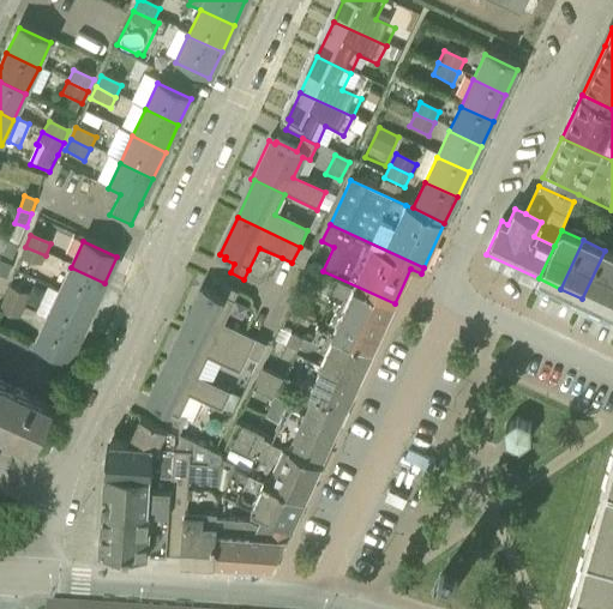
[(19,259),(41,267),(46,255),(25,247),(19,259)]
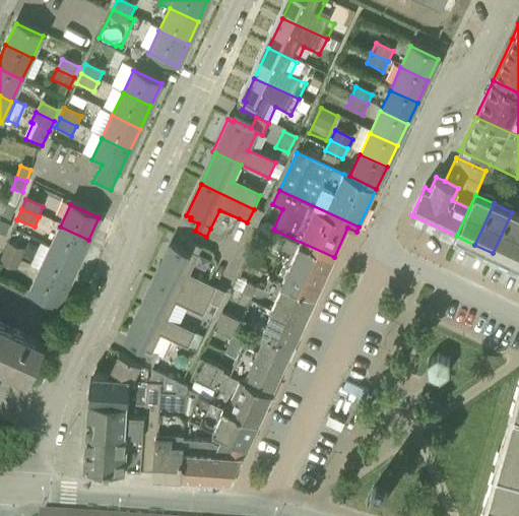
[(256,228),(263,213),(254,209),(247,222),(256,228)]
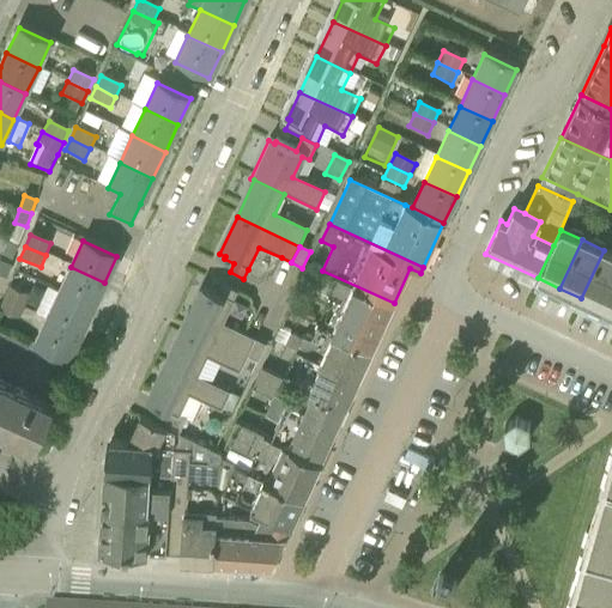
[(581,298),(603,309),(611,287),(611,254),(604,250),(581,298)]
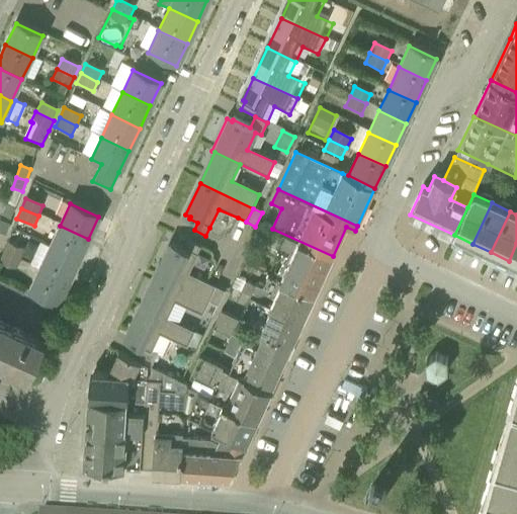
[(0,234),(5,236),(9,225),(0,222),(0,234)]
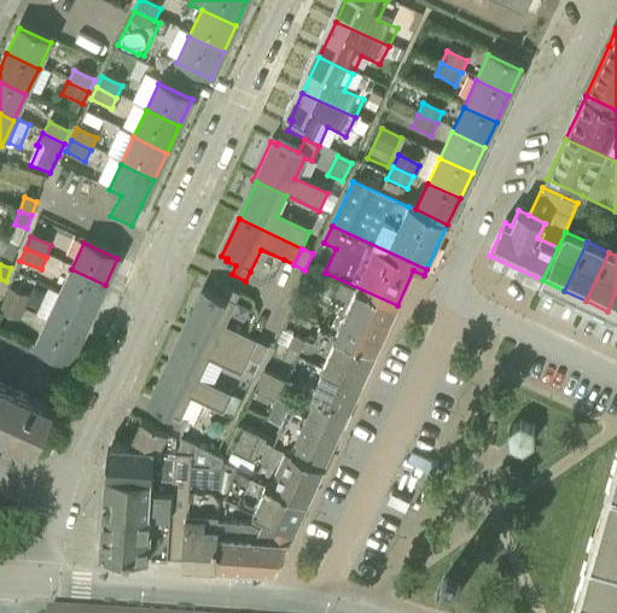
[(59,295),(93,310),(105,285),(71,269),(59,295)]
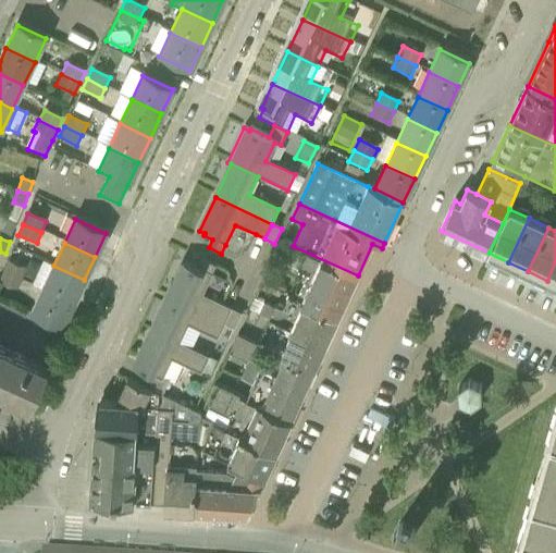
[(296,300),(337,320),(358,275),(293,246),(292,247),(289,246),(282,265),(295,270),(295,271),(307,277),(296,300)]
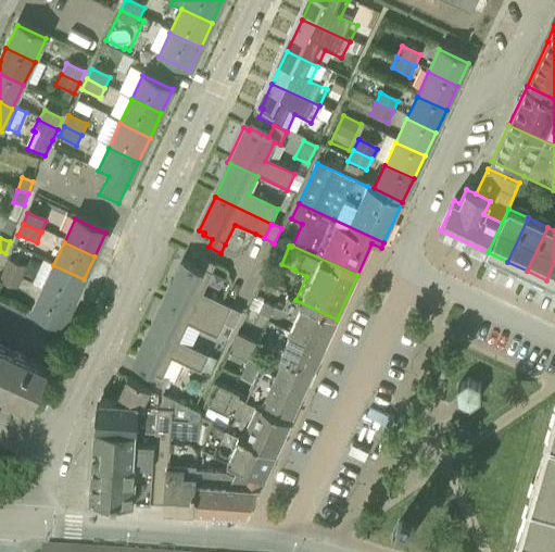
[(2,272),(21,280),(25,270),(7,261),(2,272)]
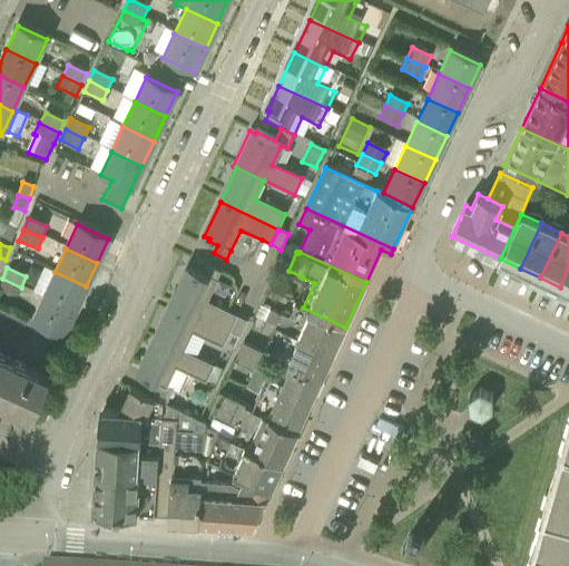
[(170,305),(229,332),(236,318),(206,303),(216,282),(219,273),(207,267),(203,275),(194,271),(193,273),(187,271),(170,305)]
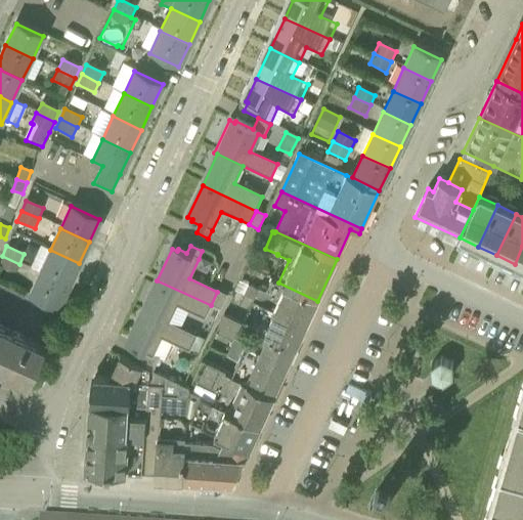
[(39,273),(68,287),(79,263),(50,250),(39,273)]
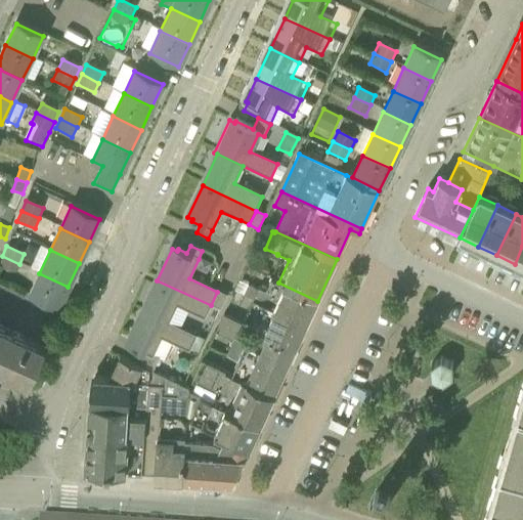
[(0,267),(15,274),(19,264),(2,256),(0,261),(0,267)]
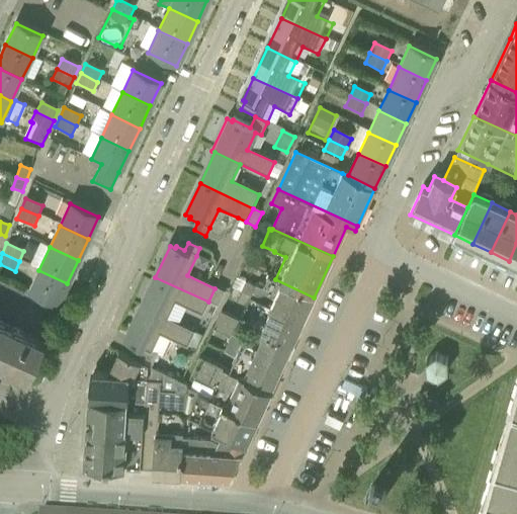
[(67,283),(38,270),(28,292),(57,306),(67,283)]
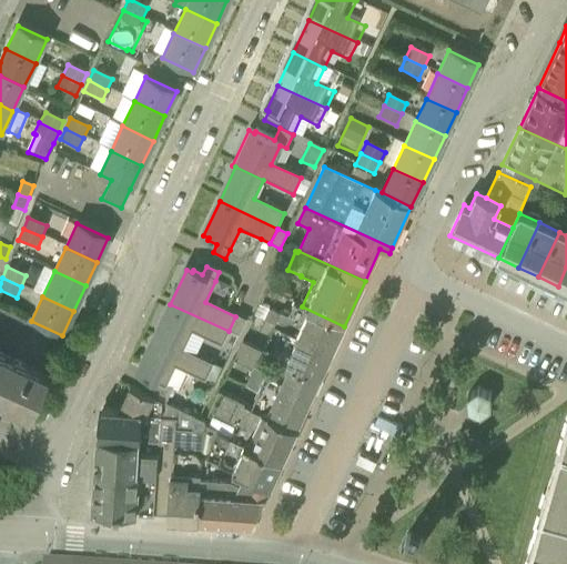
[(332,354),(344,326),(302,306),(294,302),(289,315),(280,312),(279,314),(260,306),(254,318),(273,326),(332,354)]
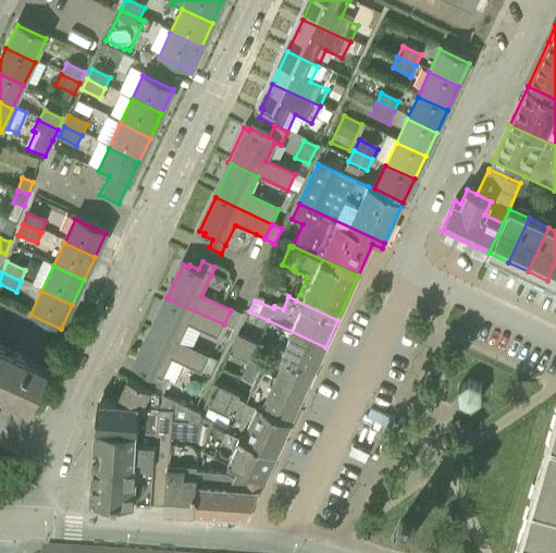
[(151,331),(178,344),(188,326),(217,340),(224,324),(167,298),(151,331)]
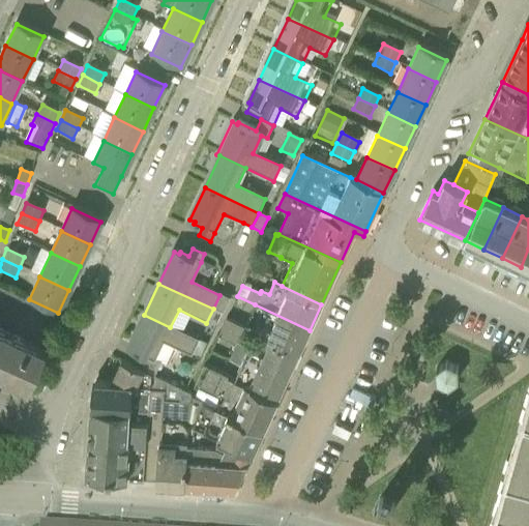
[(229,299),(219,295),(213,309),(223,314),(229,299)]
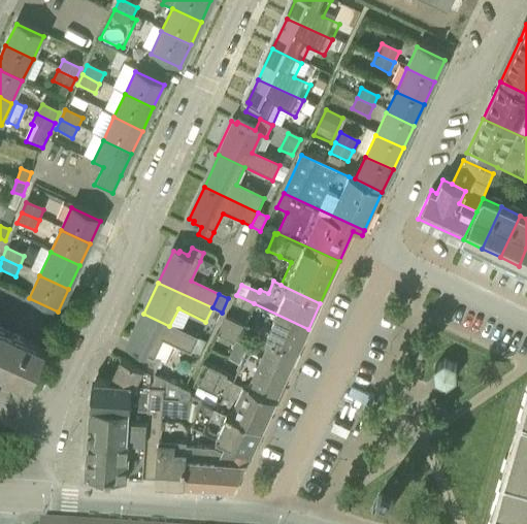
[(264,338),(267,339),(297,353),(308,329),(254,303),(249,315),(258,319),(252,332),(264,337),(264,338)]
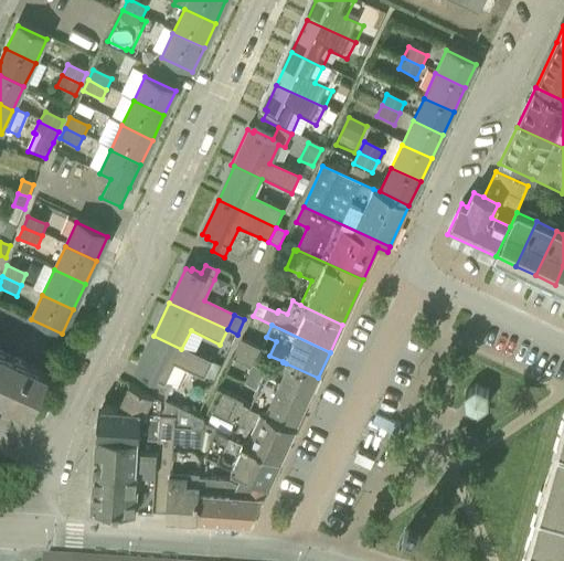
[(191,373),(203,379),(211,363),(181,349),(153,336),(137,371),(142,373),(141,376),(158,383),(151,395),(162,402),(165,401),(171,387),(166,384),(174,366),(191,373)]
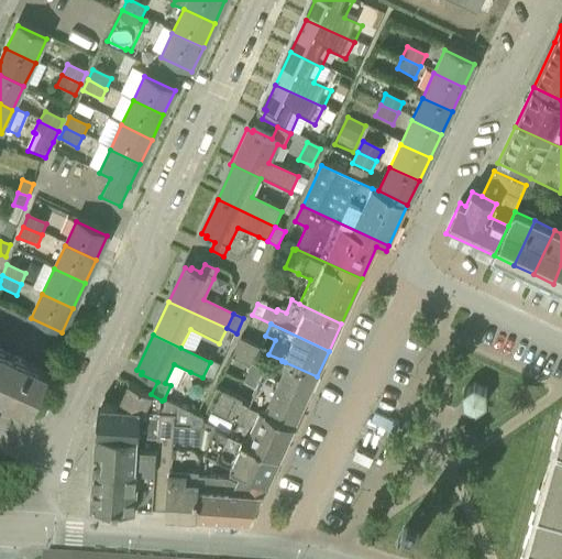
[(305,403),(317,376),(285,362),(277,379),(263,372),(264,371),(259,369),(265,352),(240,340),(231,358),(250,366),(246,375),(305,403)]
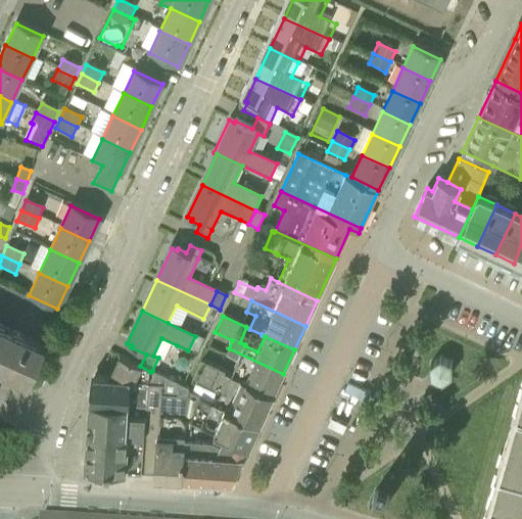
[(0,368),(24,380),(39,347),(0,328),(0,368)]
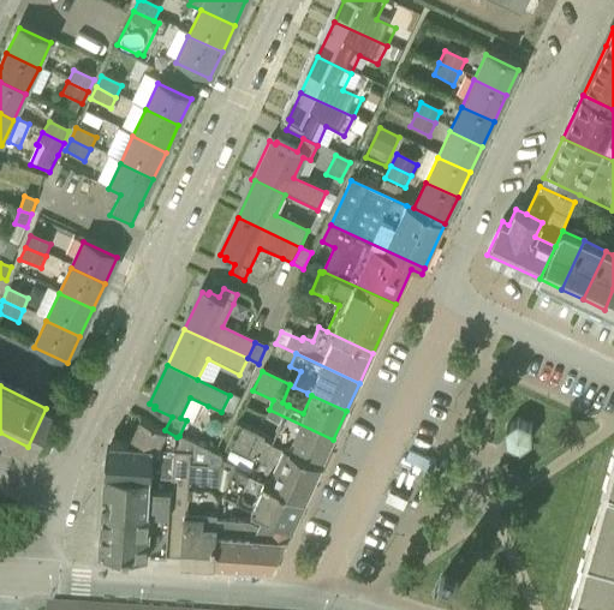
[(321,465),(333,440),(269,410),(264,419),(279,425),(270,442),(321,465)]
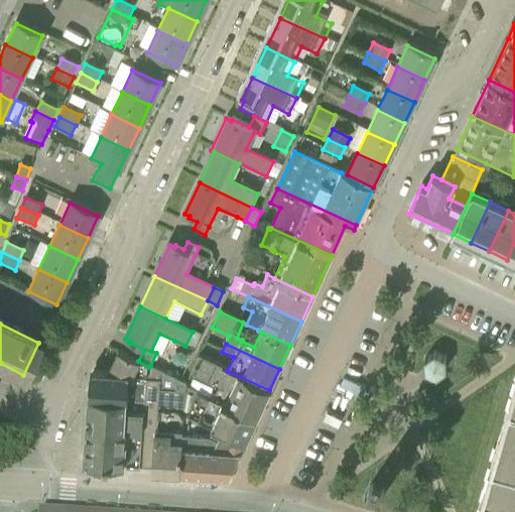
[(88,398),(146,402),(148,367),(138,361),(119,352),(109,373),(91,373),(88,398)]
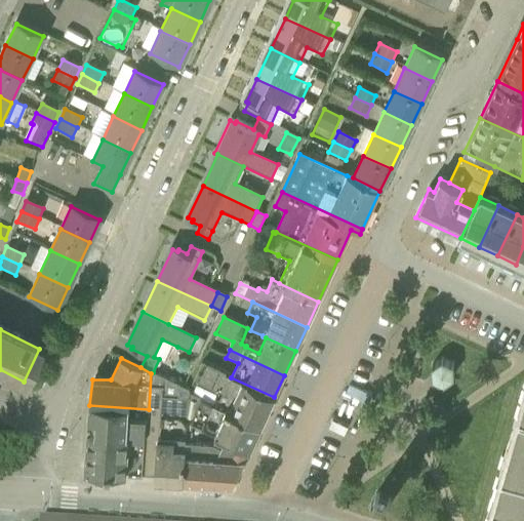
[(433,381),(443,386),(453,378),(452,366),(442,361),(432,368),(432,379),(433,381)]
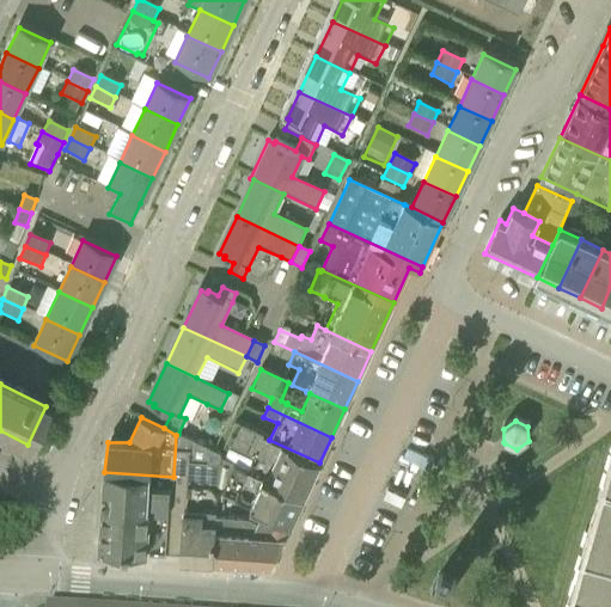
[(303,497),(319,463),(269,440),(234,422),(228,449),(224,460),(246,472),(303,497)]
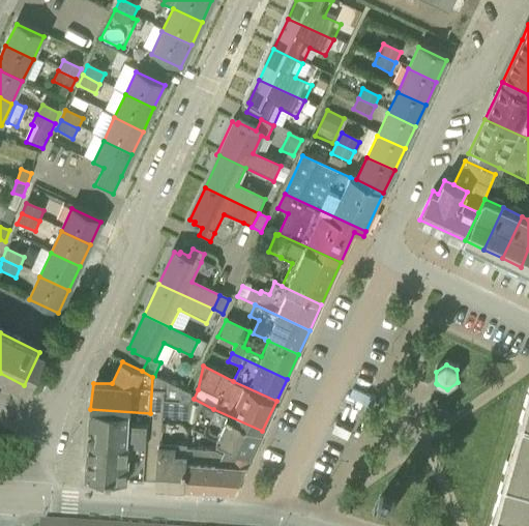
[(186,486),(189,444),(192,398),(190,393),(164,381),(154,376),(152,377),(150,413),(148,444),(145,481),(186,486)]
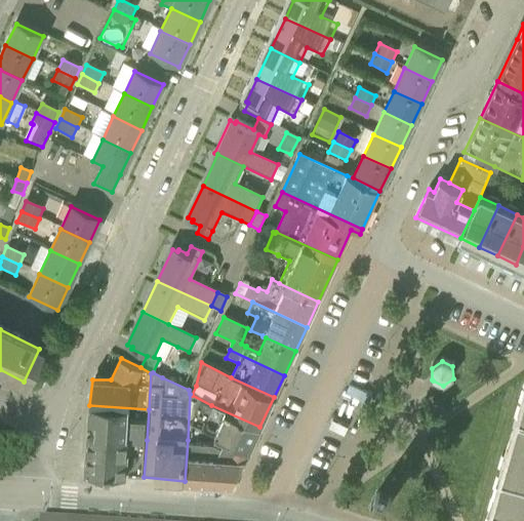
[(523,520),(523,394),(487,520),(523,520)]
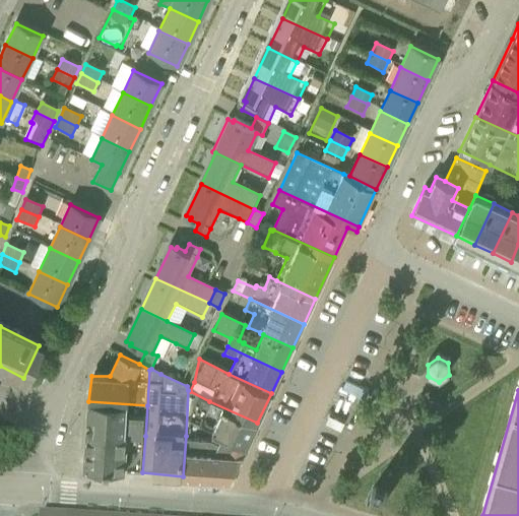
[(88,401),(86,432),(82,468),(142,472),(145,436),(147,405),(88,401)]
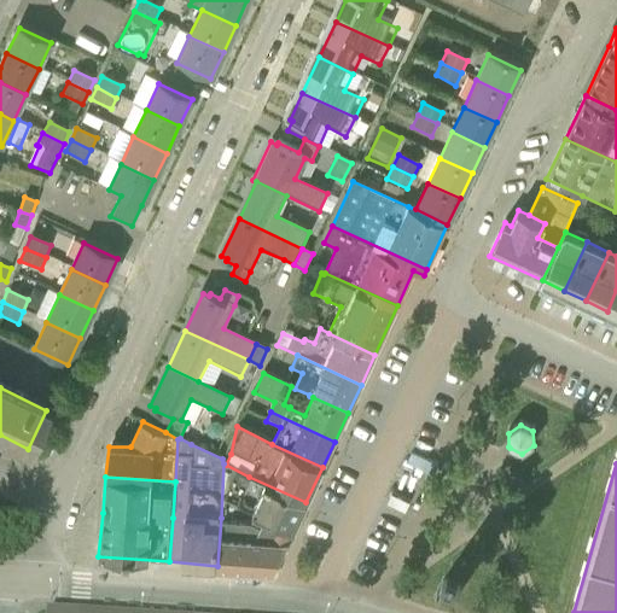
[(263,517),(294,530),(306,502),(249,477),(237,503),(263,517)]
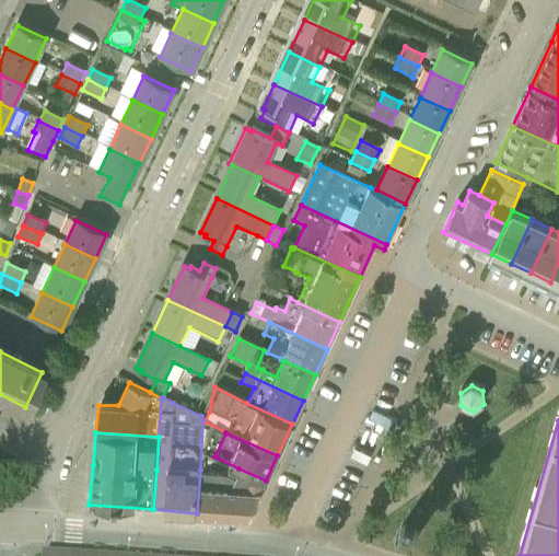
[(200,470),(197,513),(249,517),(266,481),(239,468),(235,475),(228,472),(200,470)]
